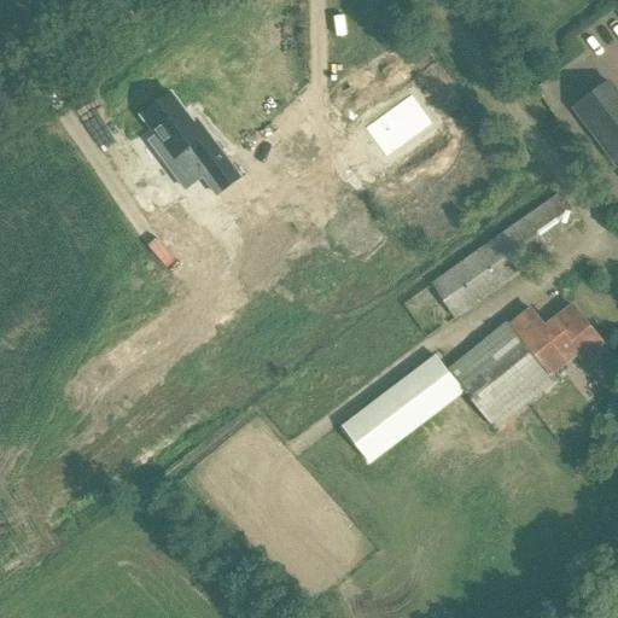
[(617,92),(610,82),(576,109),(617,164),(617,92)]
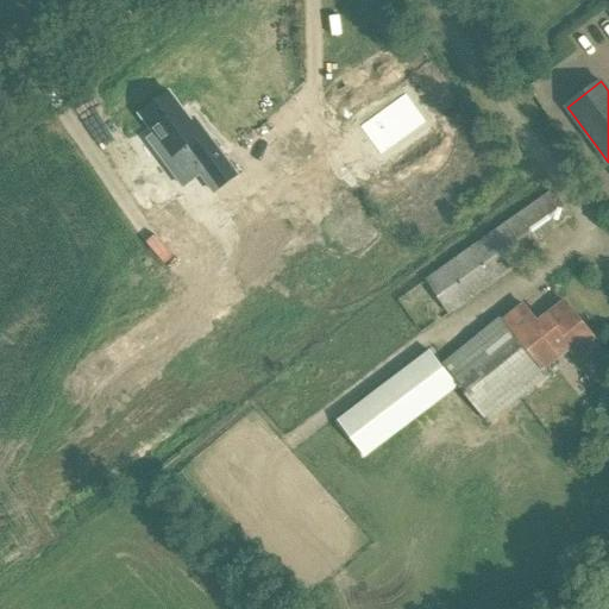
[(170,93),(140,114),(156,135),(149,139),(183,186),(200,174),(214,193),(237,175),(195,119),(192,121),(184,111),(170,93)]
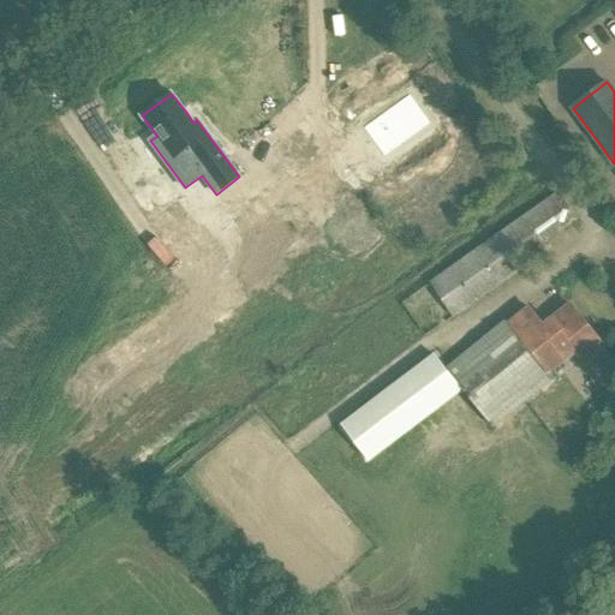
[(410,94),(363,127),(384,157),(431,124),(410,94)]
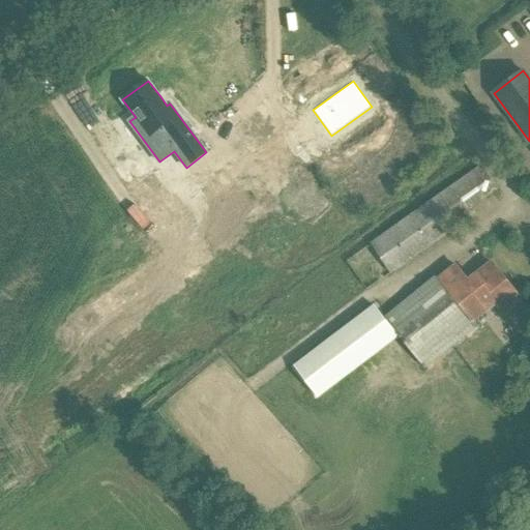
[(370,243),(390,273),(466,219),(462,212),(495,188),(479,167),(370,243)]
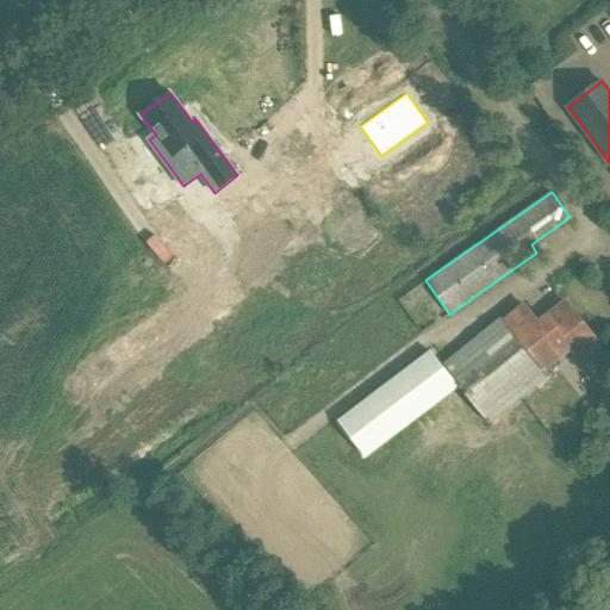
[(579,360),(599,344),(566,304),(539,324),(524,306),(447,363),(486,415),(546,371),(546,372),(573,352),(579,360)]
